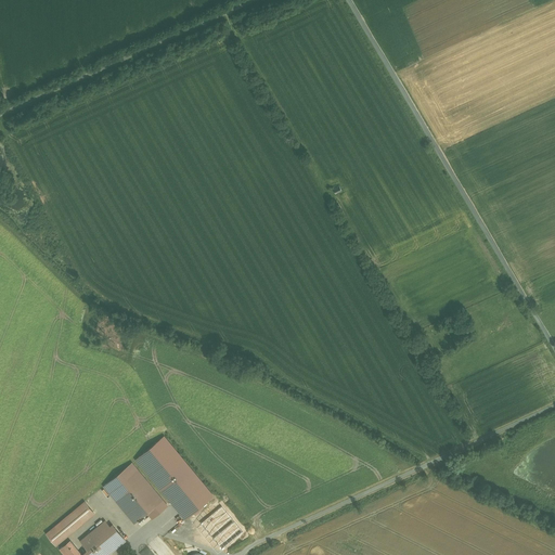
[(215,495),(164,435),(134,460),(185,520),(215,495)]
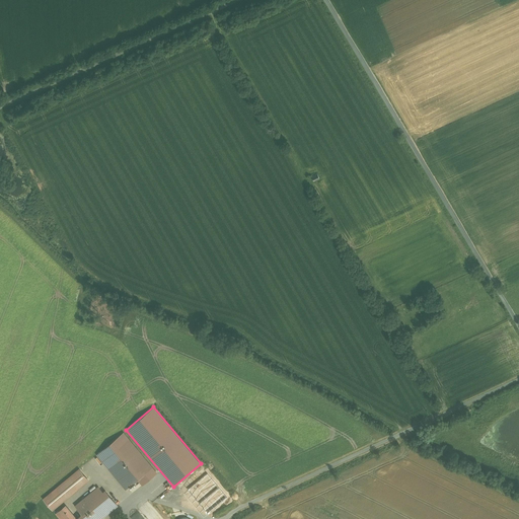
[(157,472),(124,433),(97,454),(126,489),(137,479),(142,486),(157,472)]
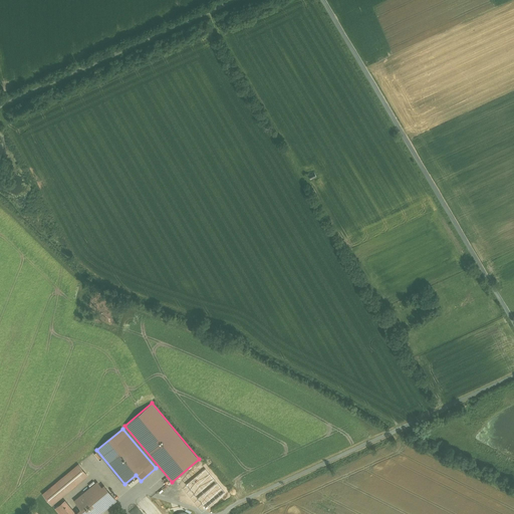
[(78,465),(43,494),(52,504),(87,475),(78,465)]
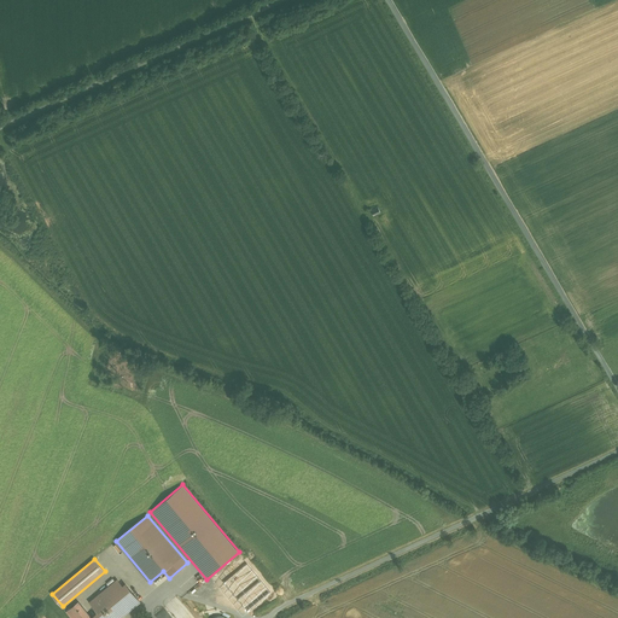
[(117,579),(91,602),(99,613),(93,617),(120,617),(138,604),(129,594),(132,592),(126,584),(123,587),(117,579)]
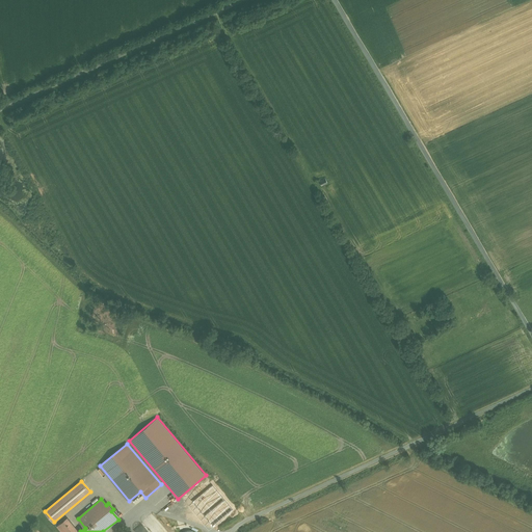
[(79,531),(70,521),(60,529),(62,531),(79,531)]
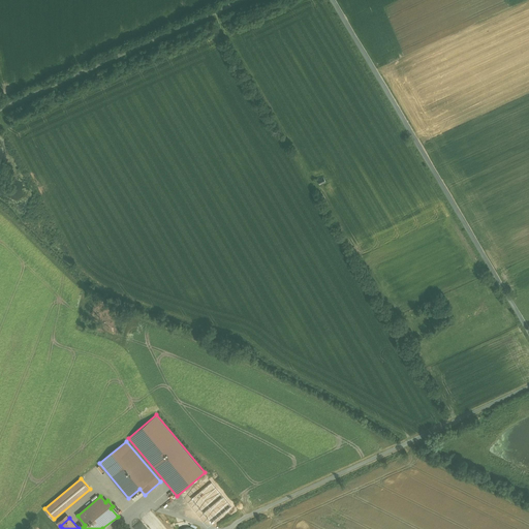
[(132,525),(135,528),(147,528),(139,520),(132,525)]
